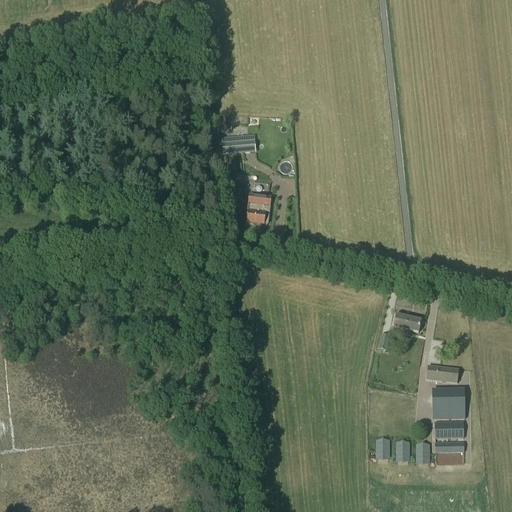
[(223,155),(255,152),(254,142),(223,145),(223,155)]
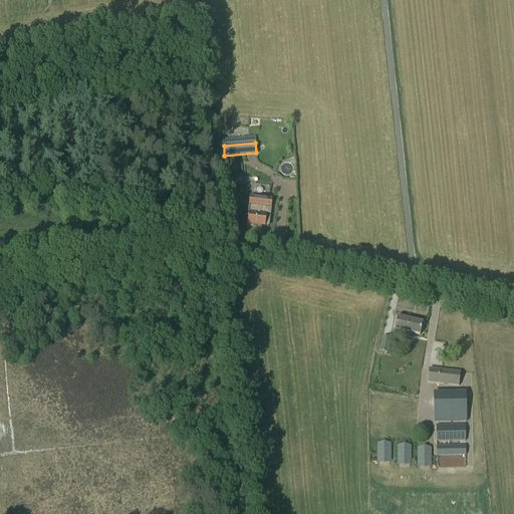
[(270,209),(271,200),(250,197),(249,206),(251,206),(248,226),(264,227),(264,226),(268,226),(269,216),(270,209)]
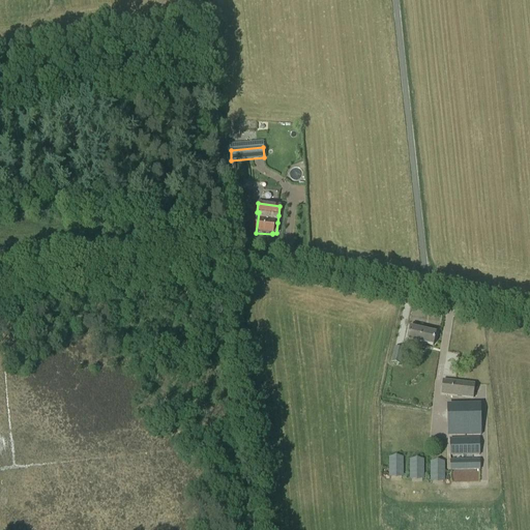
[(433,347),(436,333),(410,327),(407,341),(417,343),(416,347),(423,349),(424,345),(432,347),(433,347)]
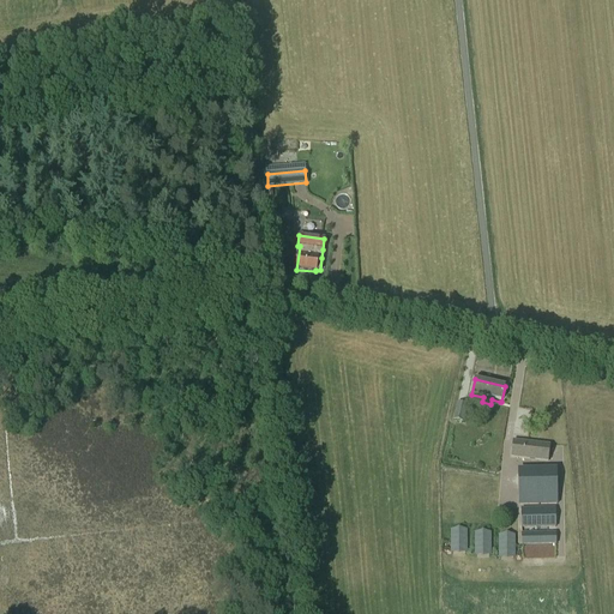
[(463,423),(467,405),(457,403),(452,421),(463,423)]
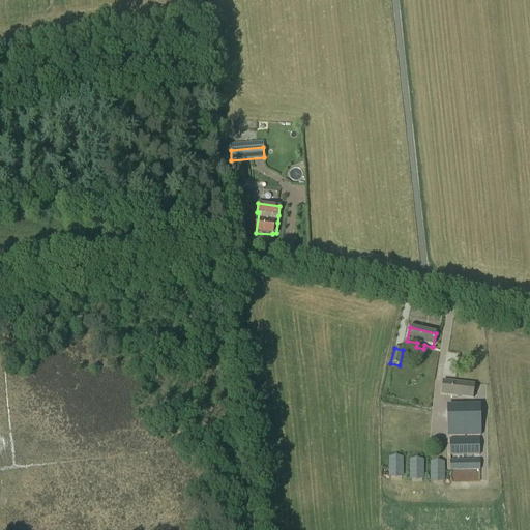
[(473,399),(474,385),(442,381),(441,394),(473,399)]
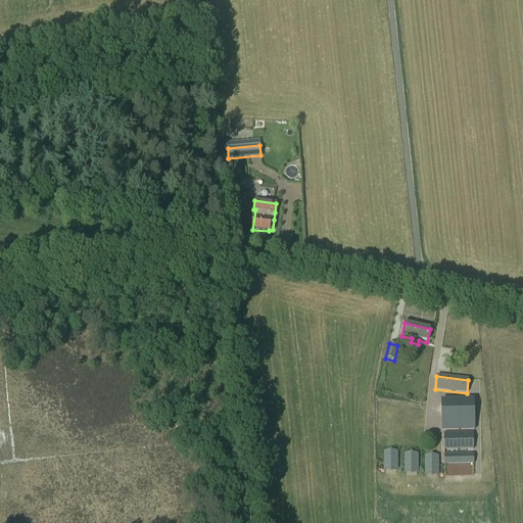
[(442,430),(474,430),(474,403),(441,403),(442,430)]
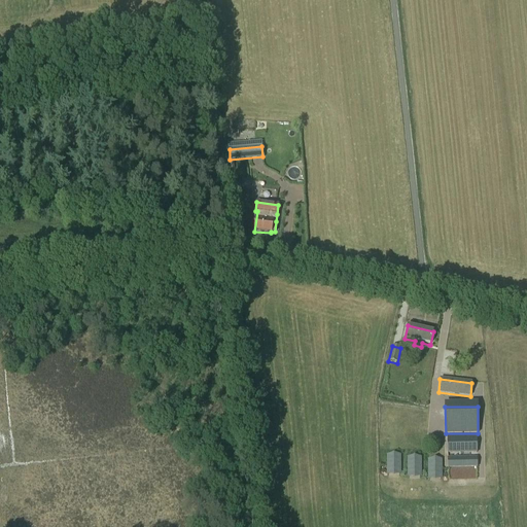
[(448,453),(477,453),(477,436),(448,436),(448,453)]
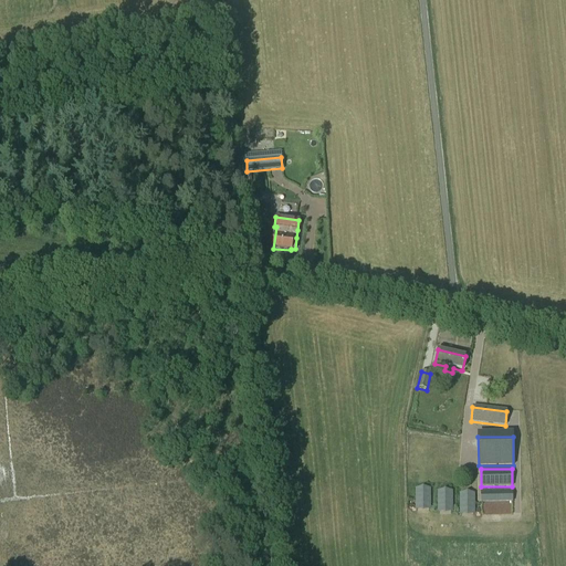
[(481,502),(512,502),(512,492),(481,492),(481,502)]
